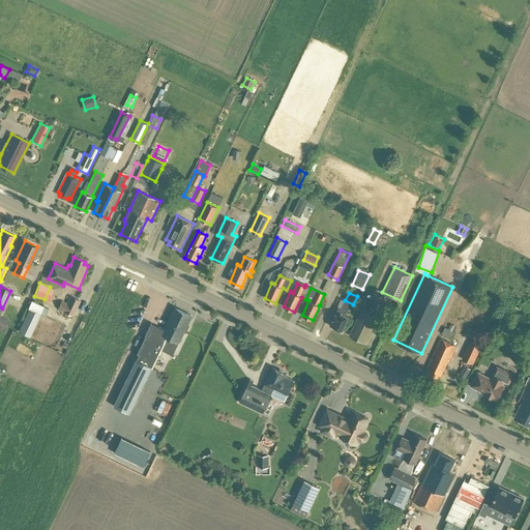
[(74,317),(81,301),(69,296),(66,303),(61,301),(57,310),(59,311),(64,313),(74,317)]
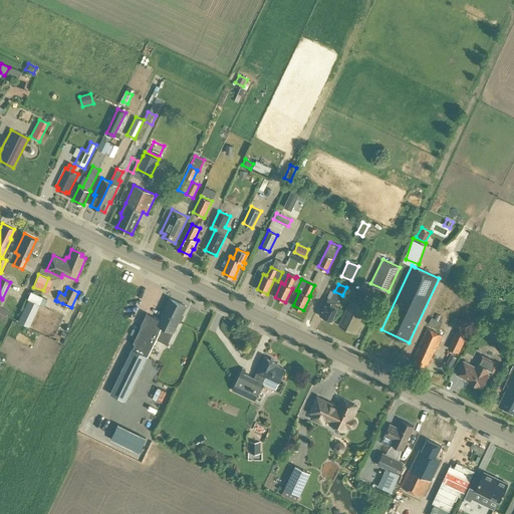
[(38,304),(42,297),(30,291),(27,298),(38,304)]
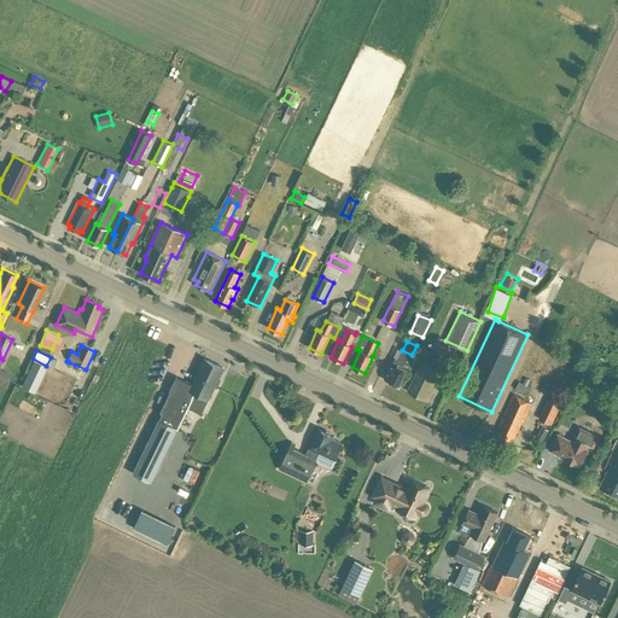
[(395,359),(386,375),(390,377),(388,382),(390,383),(390,384),(390,385),(391,386),(392,386),(395,386),(396,386),(397,385),(398,386),(407,369),(402,367),(404,363),(407,365),(412,355),(402,350),(398,360),(395,359)]
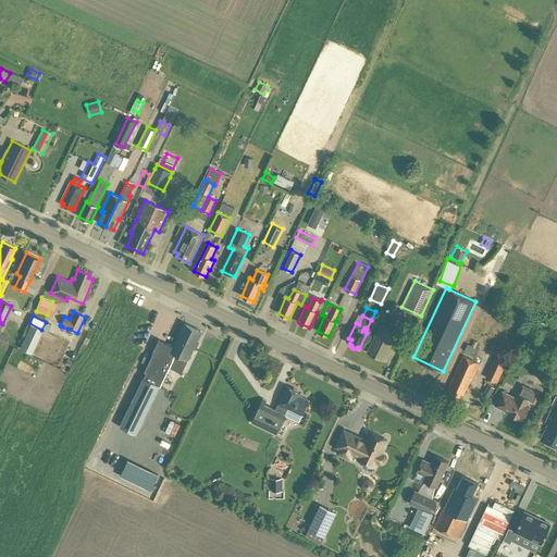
[(372,351),(371,354),(386,361),(401,331),(382,321),(369,349),(372,351)]
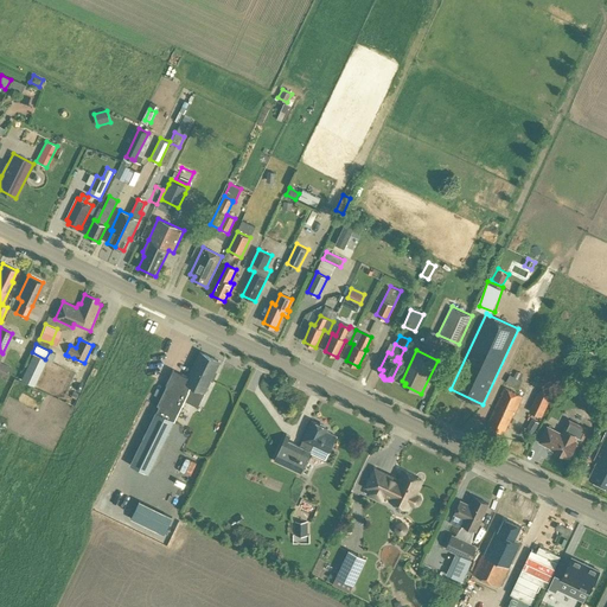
[(189,377),(180,374),(173,387),(168,384),(158,404),(160,406),(132,465),(149,473),(190,391),(203,397),(211,379),(213,381),(217,372),(213,370),(218,360),(200,352),(189,377)]
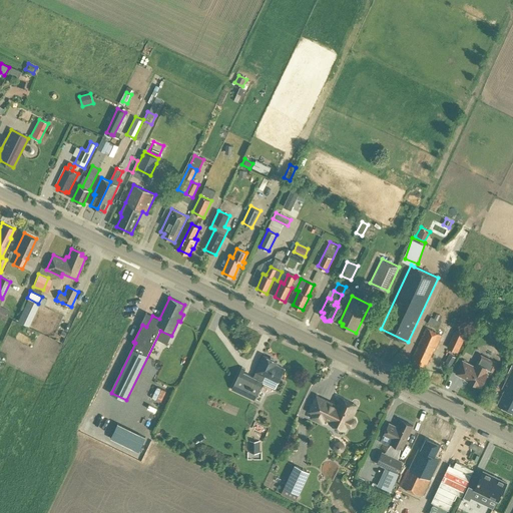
[(22,309),(26,312),(31,301),(29,300),(27,299),(22,309)]
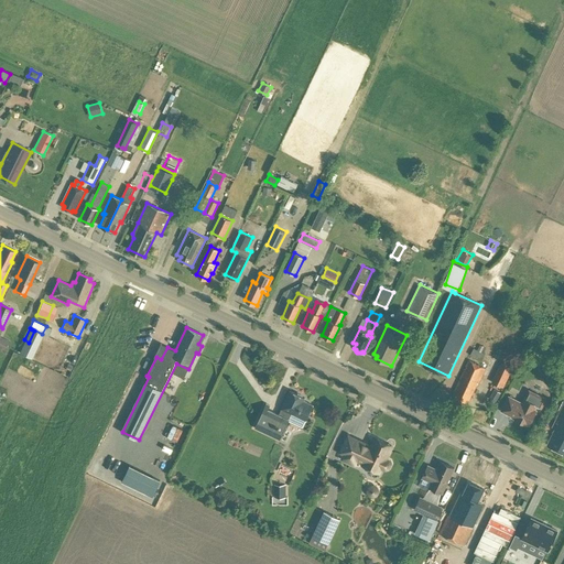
[(9,342),(0,336),(0,349),(3,351),(9,342)]
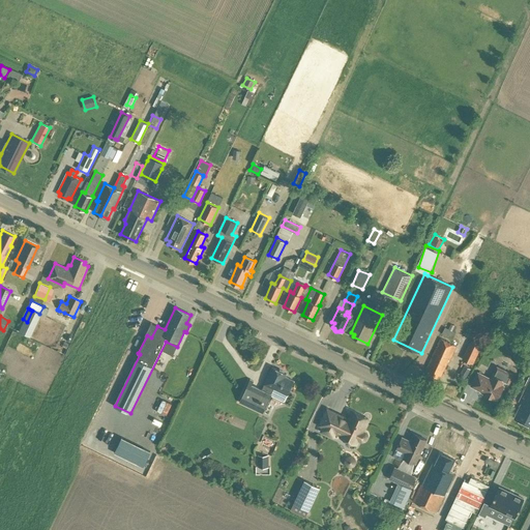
[(506,334),(512,330),(507,322),(501,326),(506,334)]
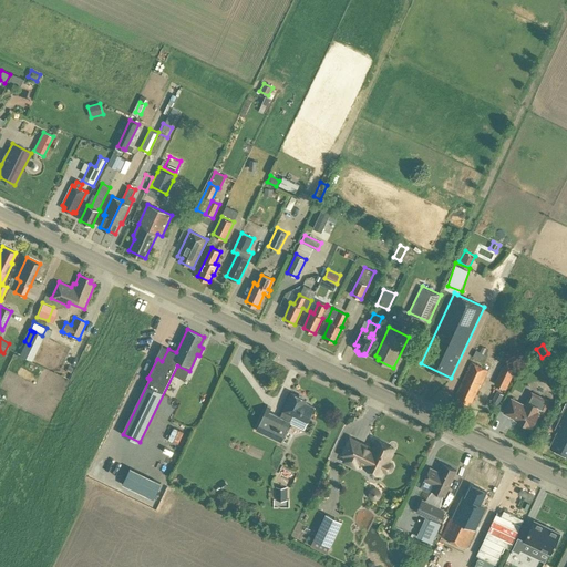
[(478,360),(482,353),(476,350),(473,357),(478,360)]
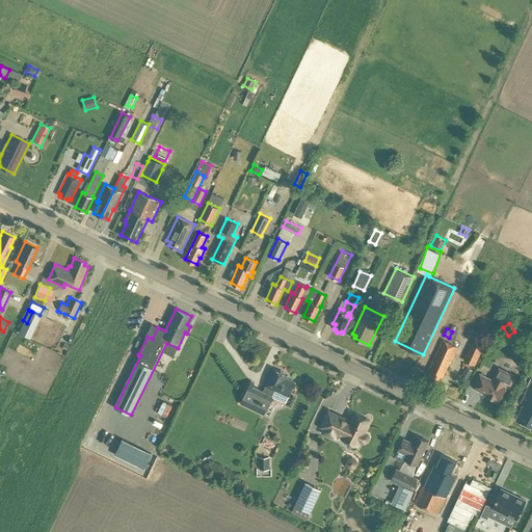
[(458,347),(442,340),(426,373),(439,379),(440,377),(443,378),(449,364),(450,365),(458,347)]
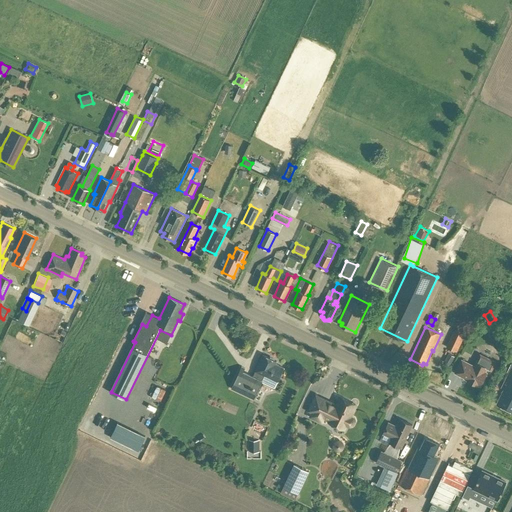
[(456,331),(448,347),(456,351),(464,335),(456,331)]
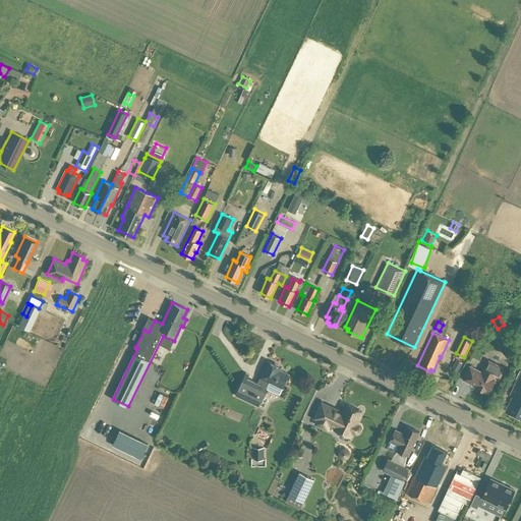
[(488,394),(496,380),(494,379),(496,374),(500,377),(505,368),(488,360),(482,372),(471,367),(464,381),(473,386),(488,394)]
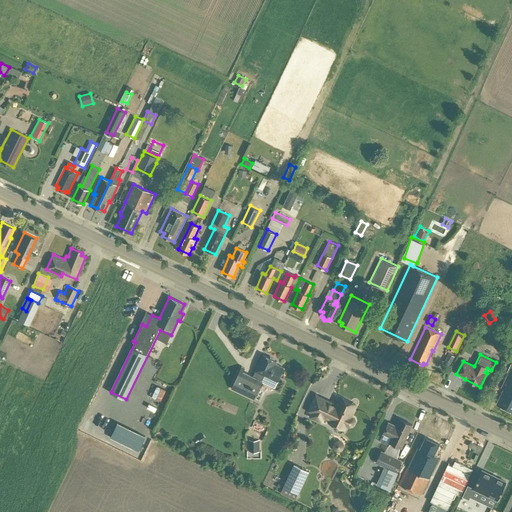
[(262,382),(275,388),(278,381),(284,368),(276,364),(277,361),(263,355),(253,376),(243,372),(245,368),(242,367),(231,388),(254,399),(262,382)]
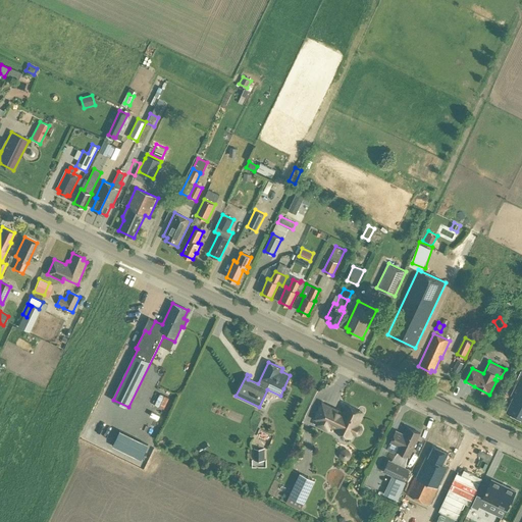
[(157,364),(148,381),(156,385),(165,368),(157,364)]
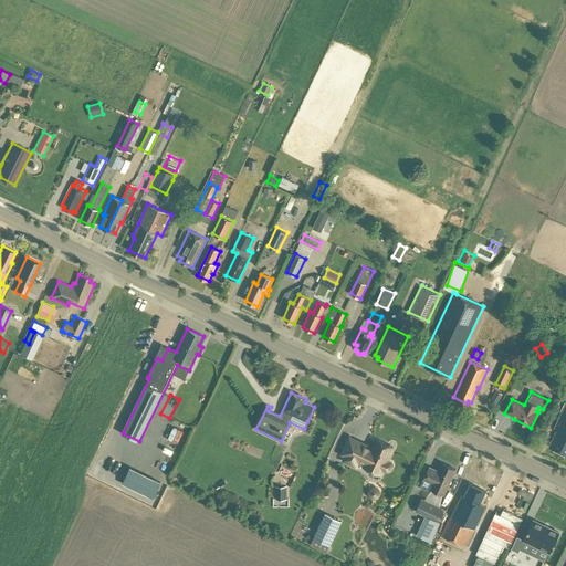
[(565,404),(555,428),(557,429),(548,447),(565,454),(565,404)]
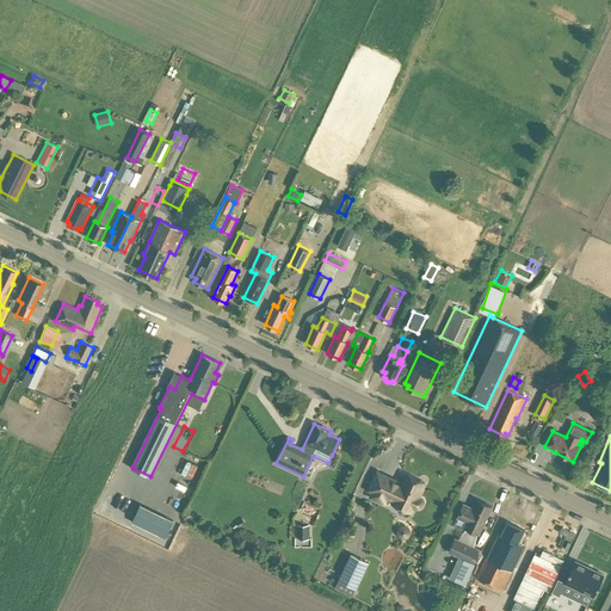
[(378,473),(370,489),(375,492),(372,497),(384,503),(386,498),(394,501),(393,504),(411,512),(413,506),(418,508),(420,507),(423,503),(421,499),(418,498),(425,482),(407,474),(402,483),(403,485),(402,485),(378,473)]
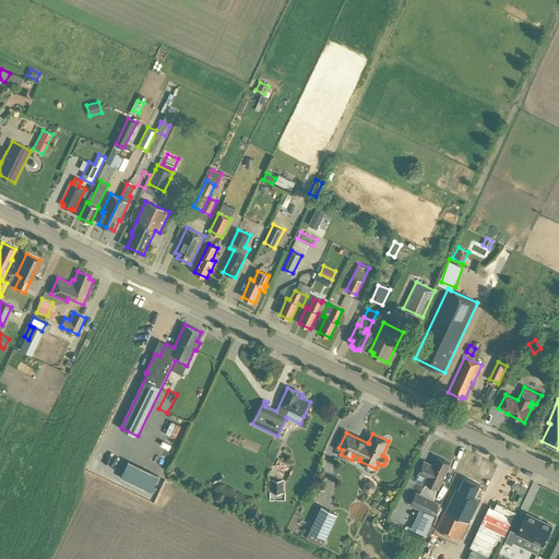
[(439,489),(450,464),(437,458),(433,465),(424,461),(418,474),(427,478),(425,483),(439,489)]
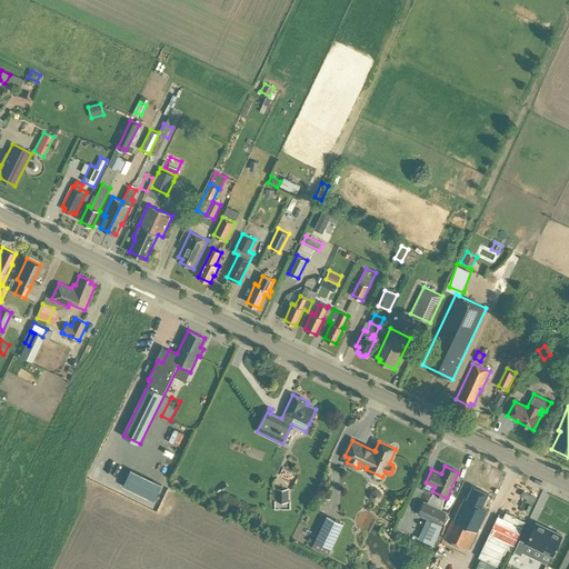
[(151,493),(159,479),(140,469),(132,483),(151,493)]
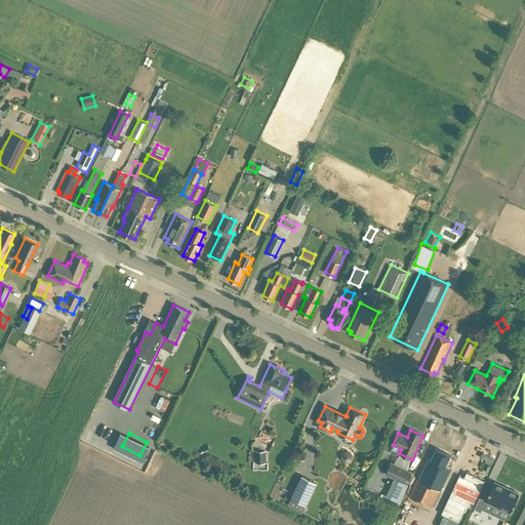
[(432,508),(450,470),(445,468),(450,455),(437,449),(431,460),(429,459),(425,469),(422,468),(409,496),(432,508)]
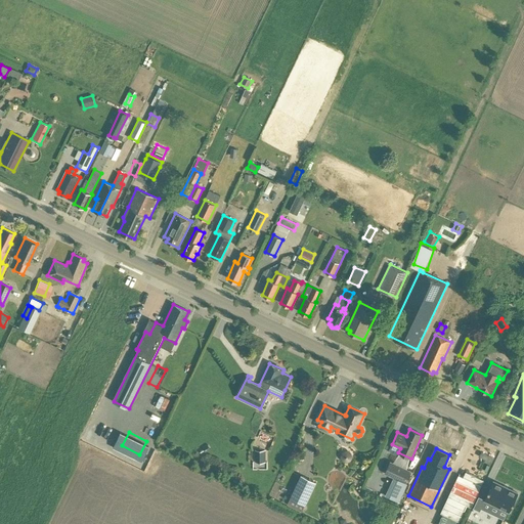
[(265,451),(255,451),(255,463),(265,463),(265,451)]
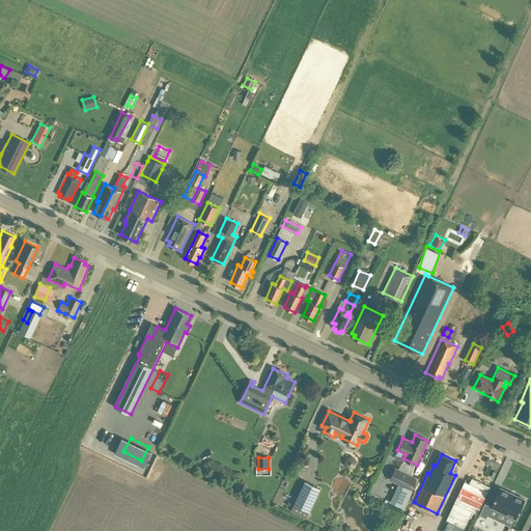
[(352,457),(351,457),(348,457),(347,458),(346,459),(346,462),(346,463),(346,465),(346,466),(347,467),(350,468),(351,468),(352,468),(354,467),(355,467),(356,466),(356,464),(357,463),(356,460),(356,459),(355,458),(354,457),(352,457)]
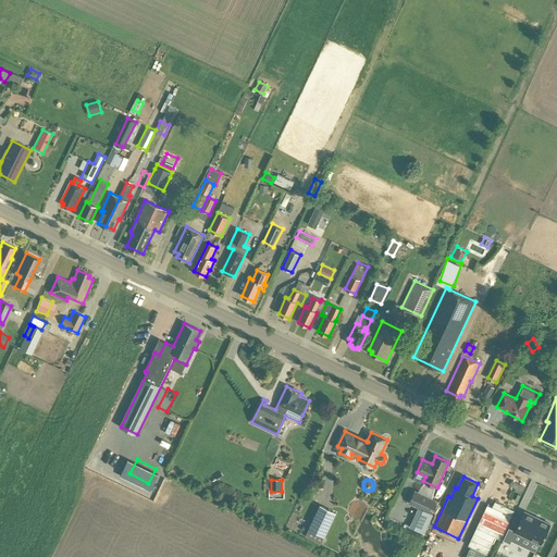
[(418,492),(415,491),(409,503),(419,507),(410,527),(424,533),(433,514),(431,512),(436,500),(433,498),(418,492)]
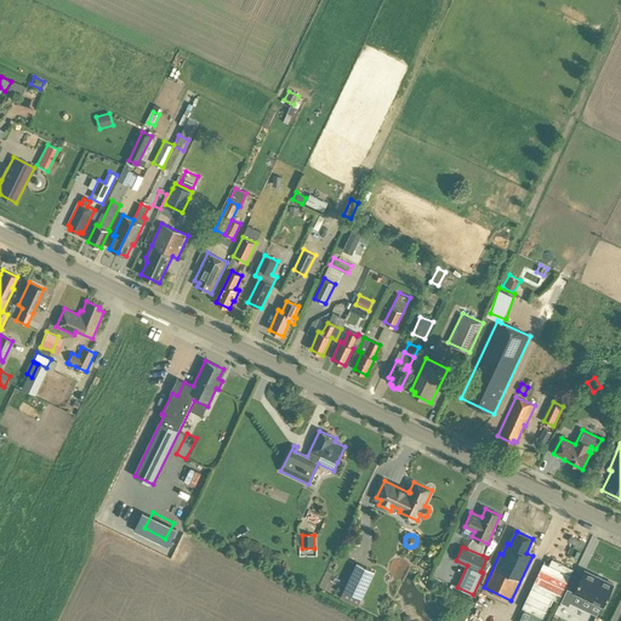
[(558,602),(574,568),(552,558),(548,564),(543,562),(522,608),(543,619),(553,599),(558,602)]
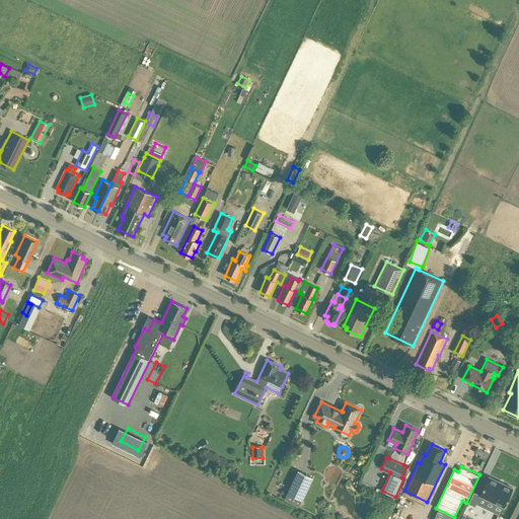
[(313,478),(298,471),(285,501),(299,508),(313,478)]
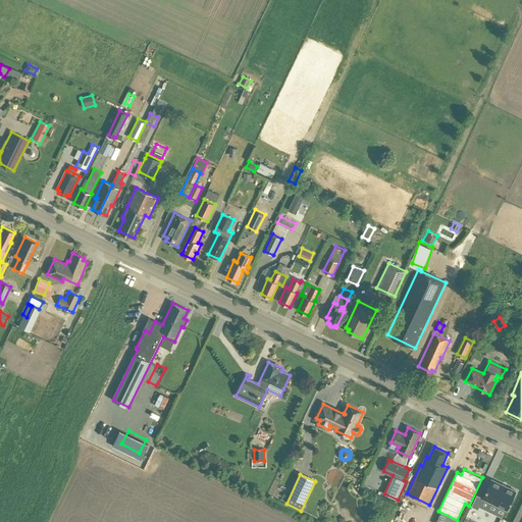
[(516,491),(491,479),(483,498),(507,510),(516,491)]
